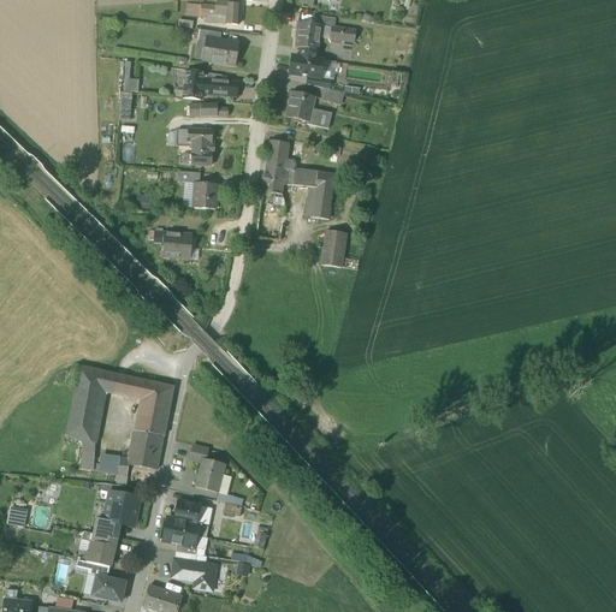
[(208,11),(226,12),(226,1),(231,1),(231,0),(215,0),(215,3),(201,1),(200,15),(208,15),(208,11)]
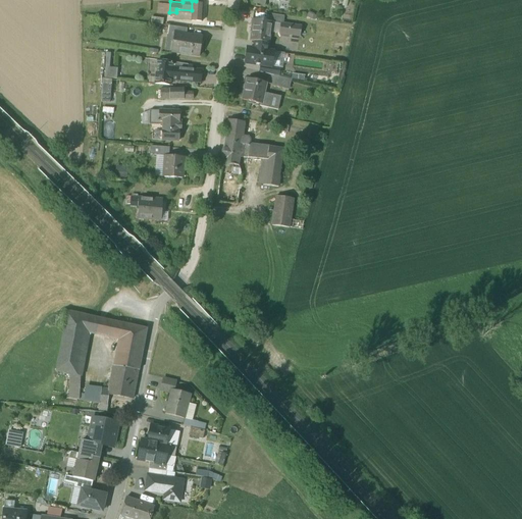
[(203,1),(196,1),(192,1),(192,10),(192,17),(192,18),(202,18),(203,1)]
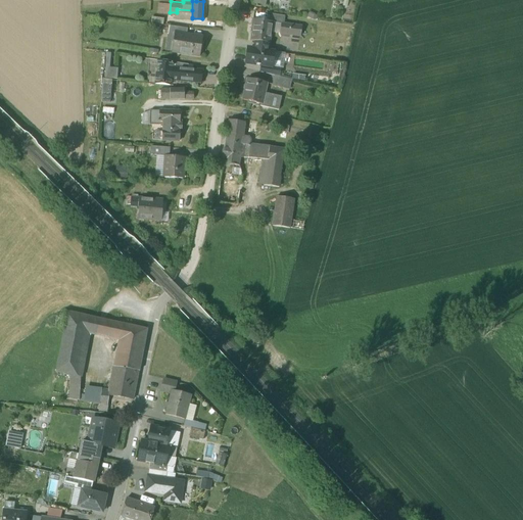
[(272,19),(283,20),(284,13),(273,11),(272,19)]
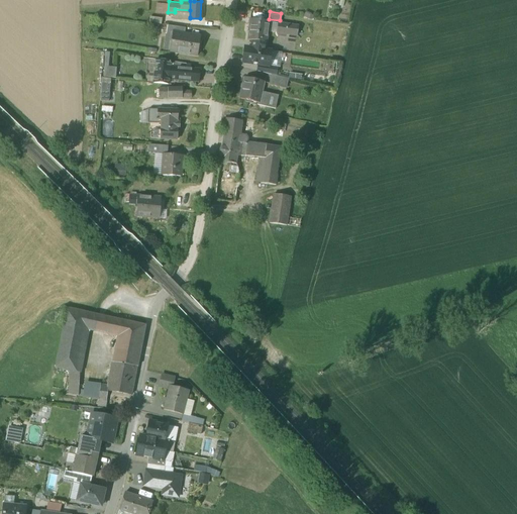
[(248,37),(252,38),(266,40),(269,19),(250,16),(249,22),(250,22),(248,37)]
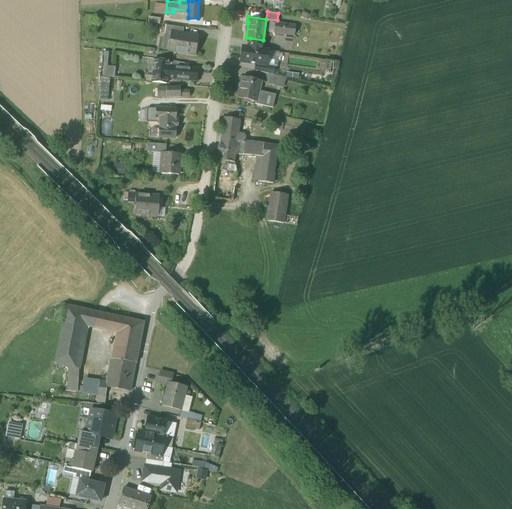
[(274,30),(293,33),(295,24),(276,21),(274,30)]
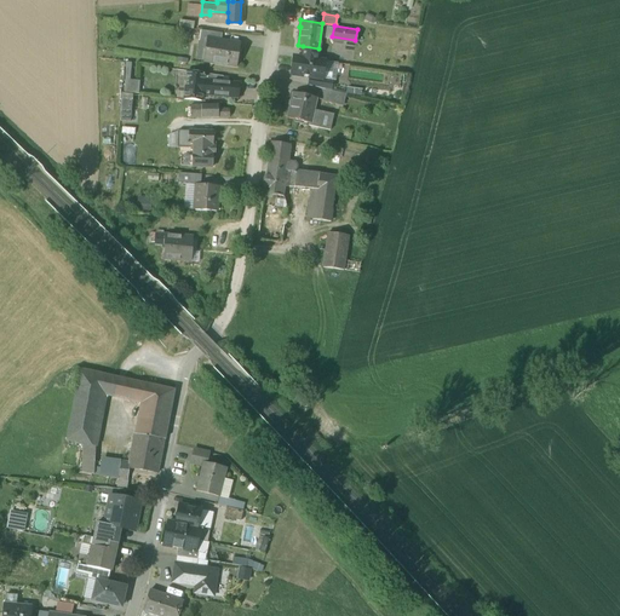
[(199,39),(206,40),(207,35),(220,38),(222,30),(201,28),(199,39)]
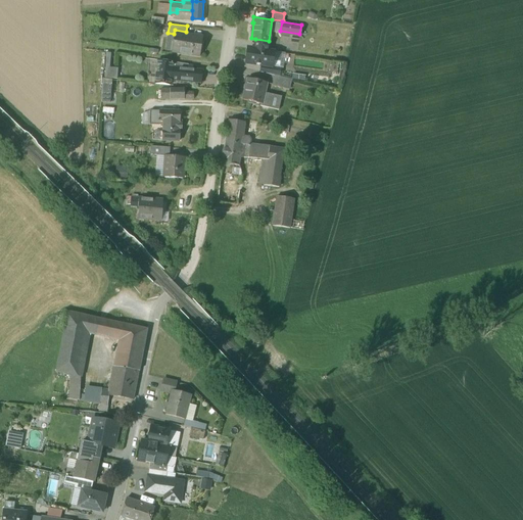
[(175,30),(174,34),(172,49),(200,54),(203,35),(186,32),(175,30)]
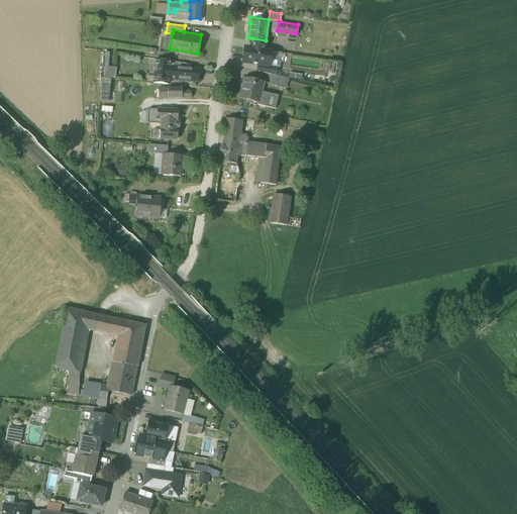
[(164,47),(170,48),(172,33),(166,32),(164,47)]
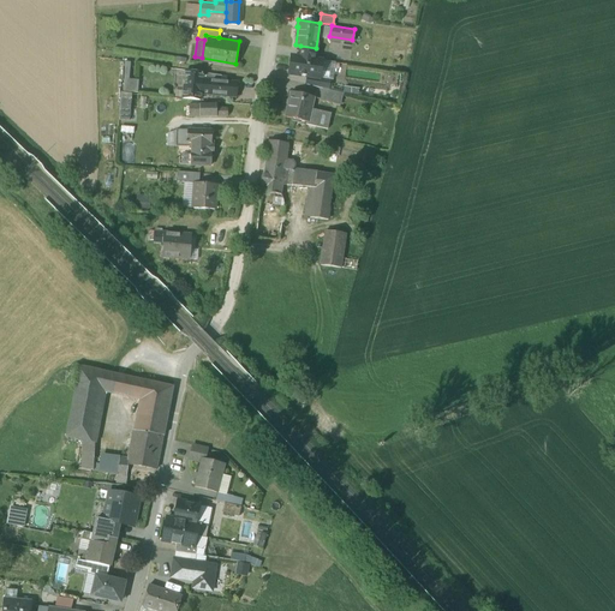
[(315,58),(316,48),(300,46),(299,55),(315,58)]
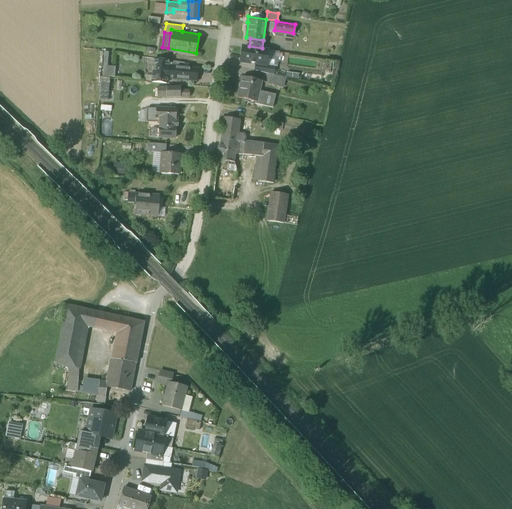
[(267,48),(262,48),(249,46),(243,45),(241,59),(256,61),(265,63),(265,62),(267,48)]
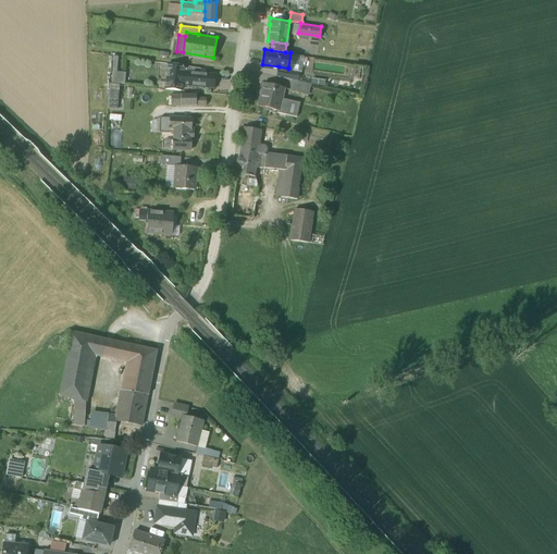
[(124,79),(124,69),(116,69),(116,52),(110,52),(110,79),(124,79)]
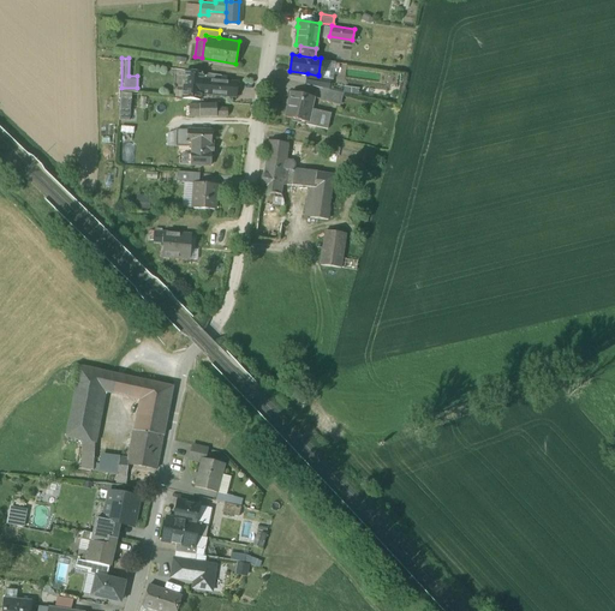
[(236,81),(220,78),(202,77),(203,70),(185,67),(183,96),(199,97),(201,91),(218,93),(234,94),(236,94),(238,79),(236,79),(236,81)]
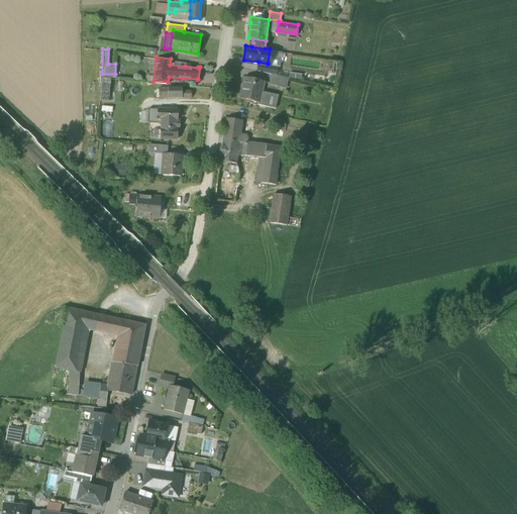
[(257,70),(271,73),(276,73),(277,64),(268,63),(268,64),(259,62),(257,70)]
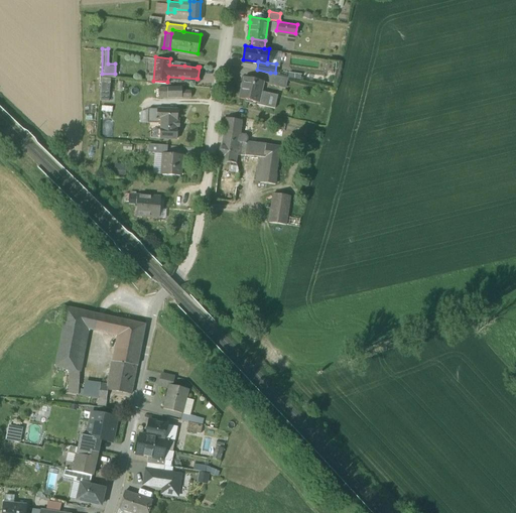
[(287,76),(275,73),(270,73),(268,82),(285,85),(287,76)]
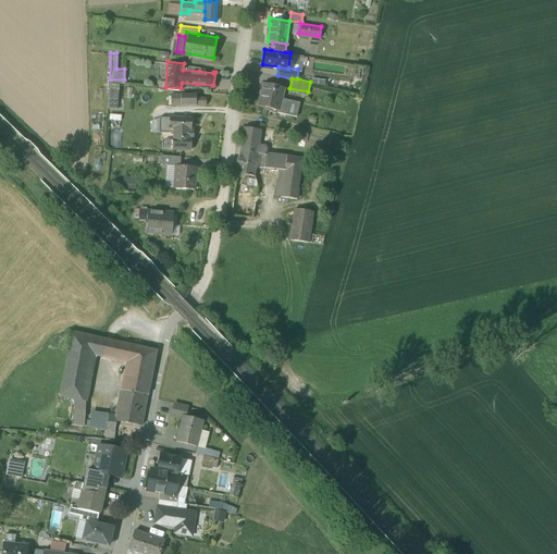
[(260,103),(277,108),(279,108),(282,96),(284,85),(264,81),(260,103)]
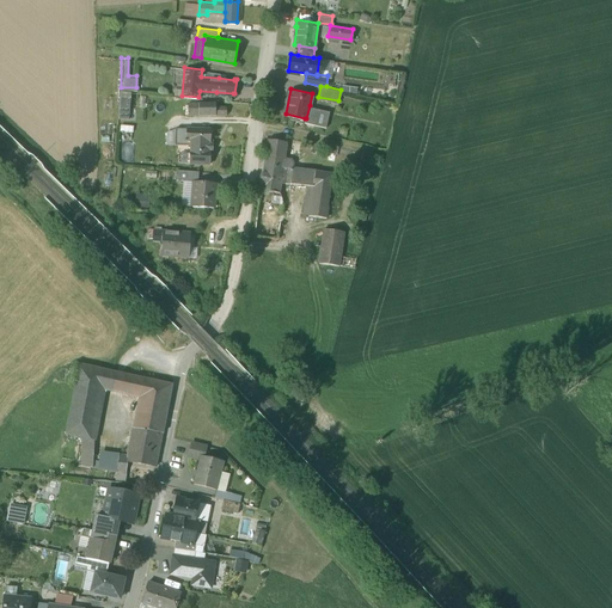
[(117,115),(128,115),(128,93),(117,93),(117,115)]
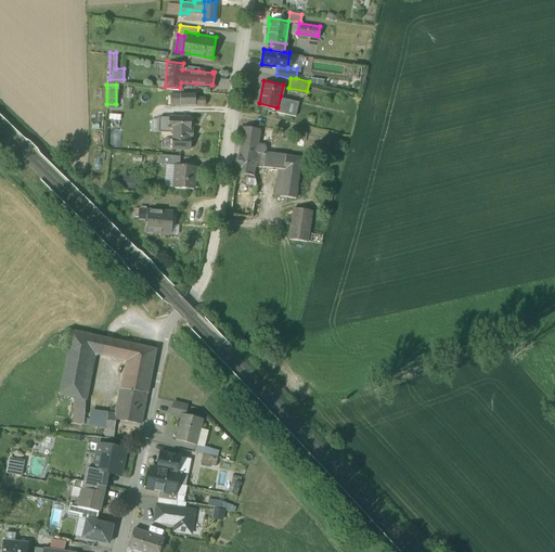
[(195,90),(180,91),(181,102),(196,102),(195,94),(195,90)]
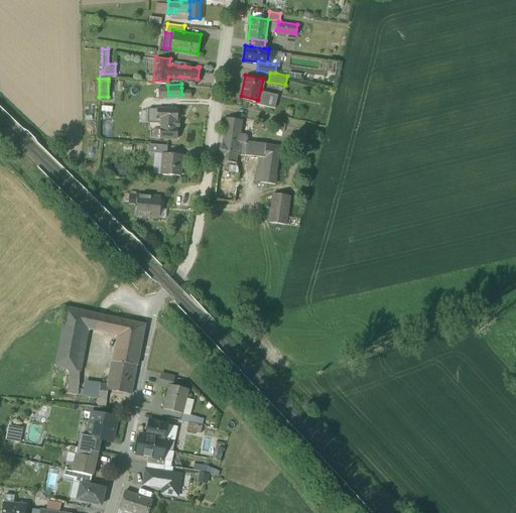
[(158,96),(168,95),(167,85),(158,85),(158,96)]
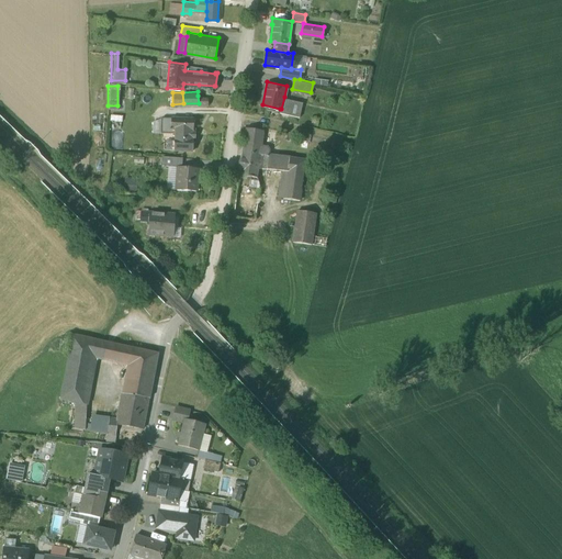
[(294,99),(284,97),(281,109),(280,109),(280,111),(291,113),(294,99)]
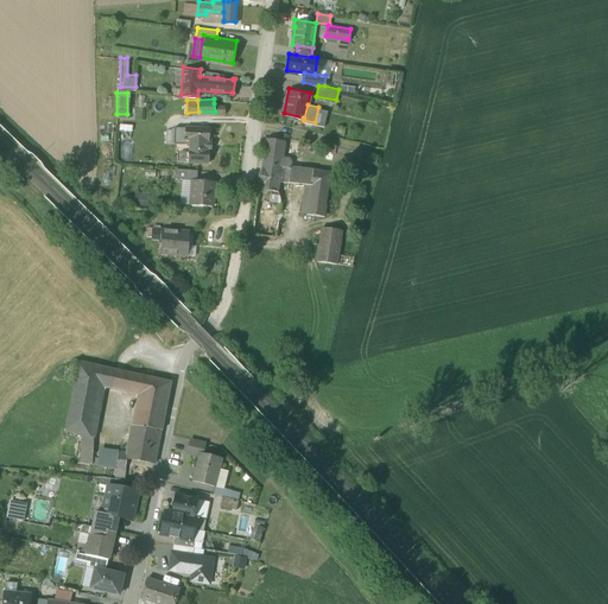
[(323,125),(327,108),(318,107),(315,122),(323,125)]
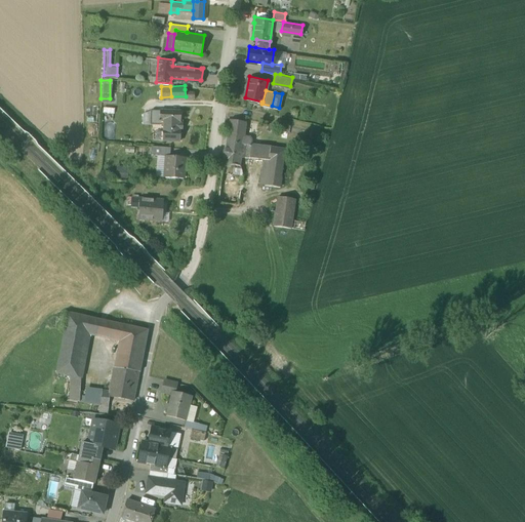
[(167,109),(160,109),(160,119),(164,120),(180,119),(180,109),(167,108),(167,109)]
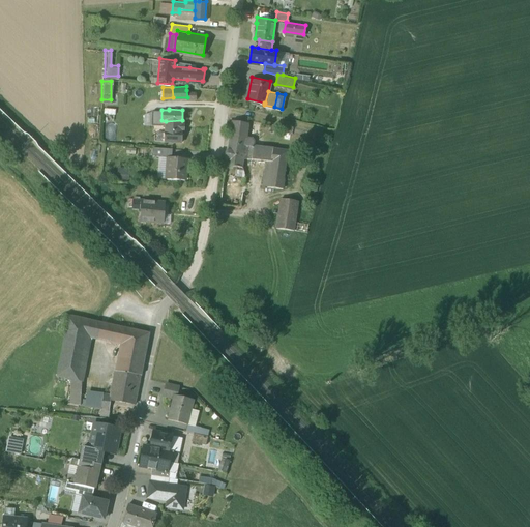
[(144,123),(152,123),(152,110),(145,113),(144,123)]
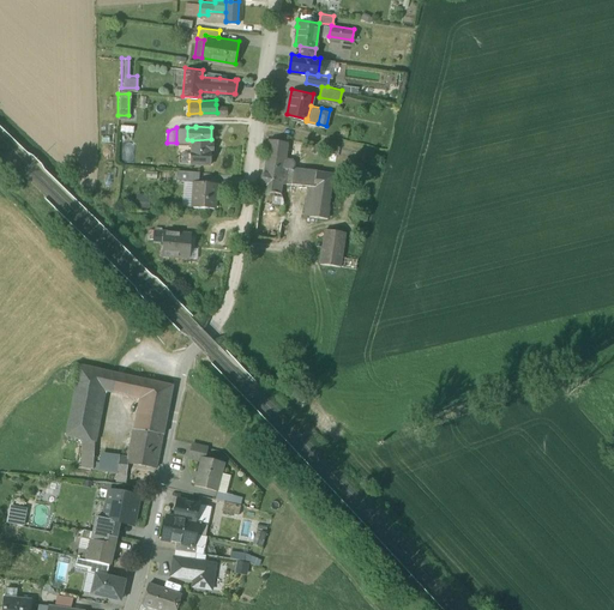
[(187,143),(187,139),(187,127),(176,127),(176,143),(187,143)]
